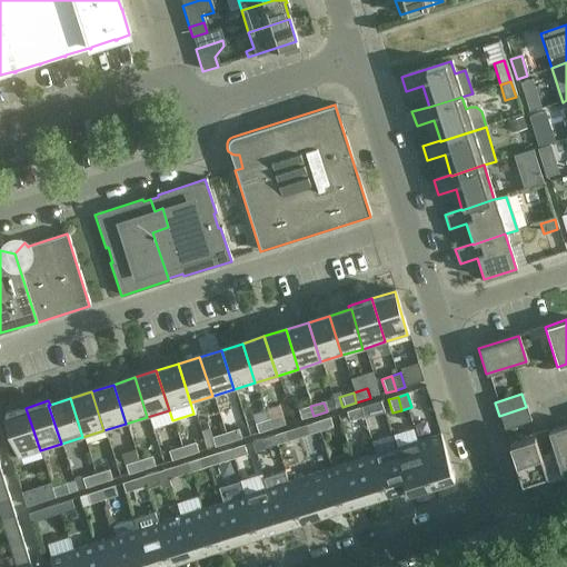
[(372,405),(358,409),(361,418),(362,417),(366,427),(378,423),(372,405)]
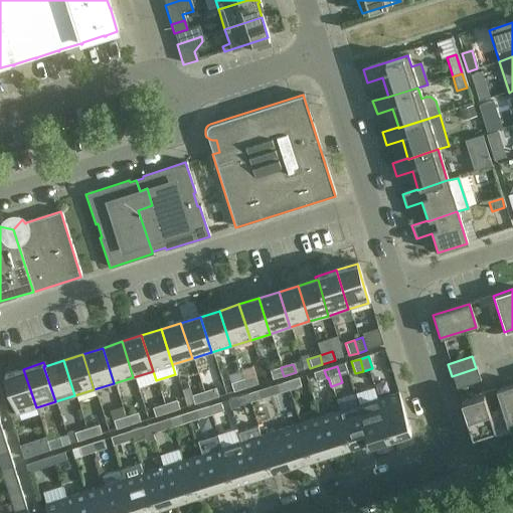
[(284,376),(281,367),(269,371),(272,379),(284,376)]
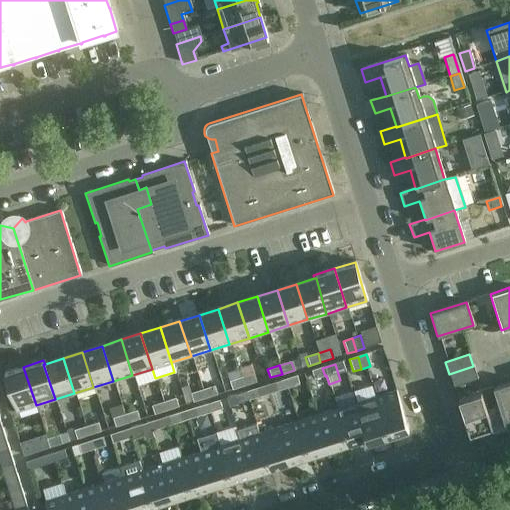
[(473,366),(449,374),(453,386),(477,379),(473,366)]
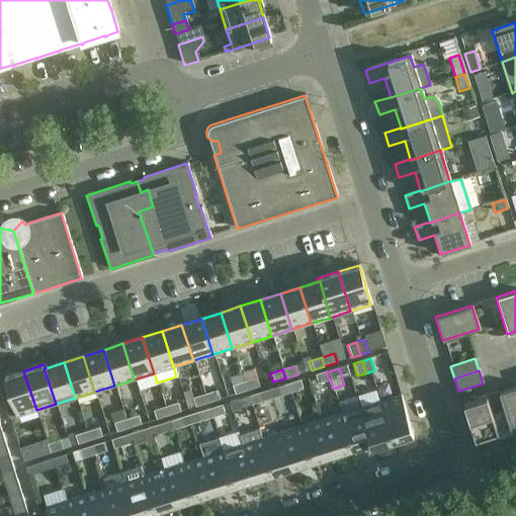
[(36,410),(23,371),(3,377),(15,417),(36,410)]
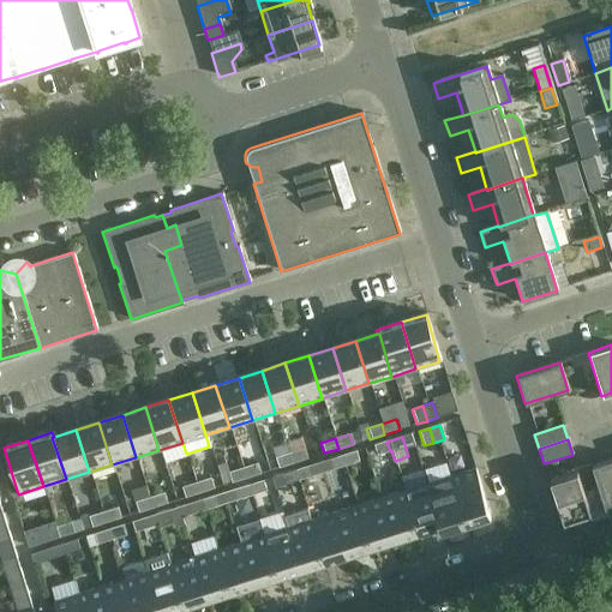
[(390,451),(387,442),(372,445),(376,455),(390,451)]
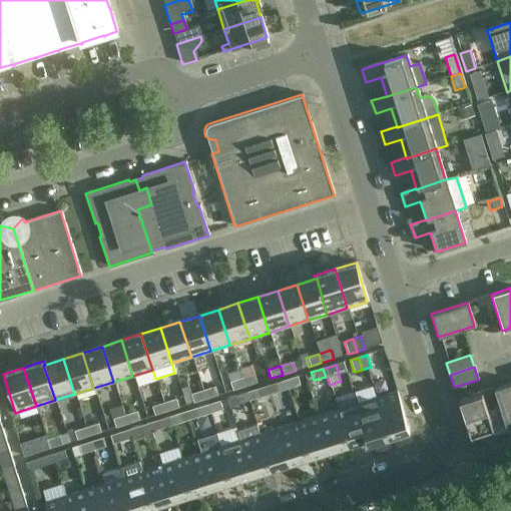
[(253,375),(240,379),(243,387),(256,383),(253,375)]
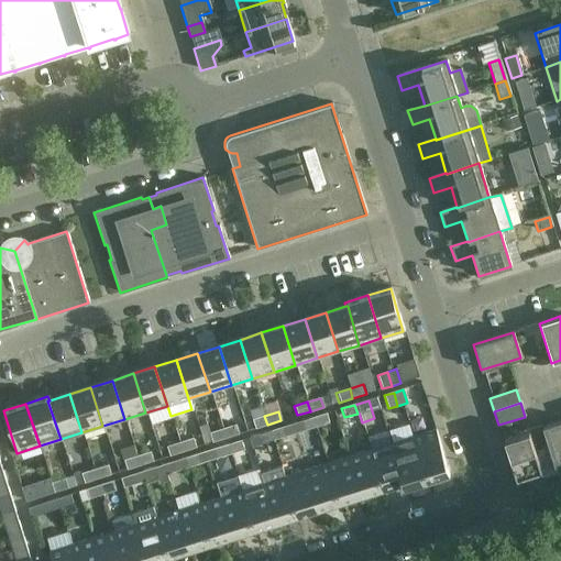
[(328,422),(326,414),(312,418),(315,427),(328,422)]
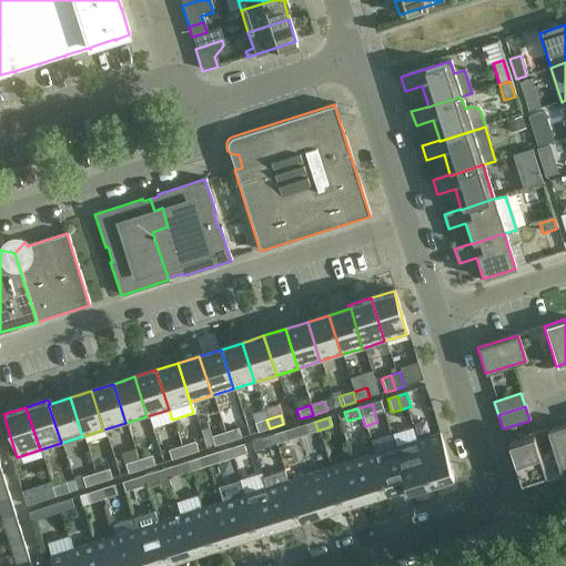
[(270,428),(266,420),(254,423),(258,433),(270,428)]
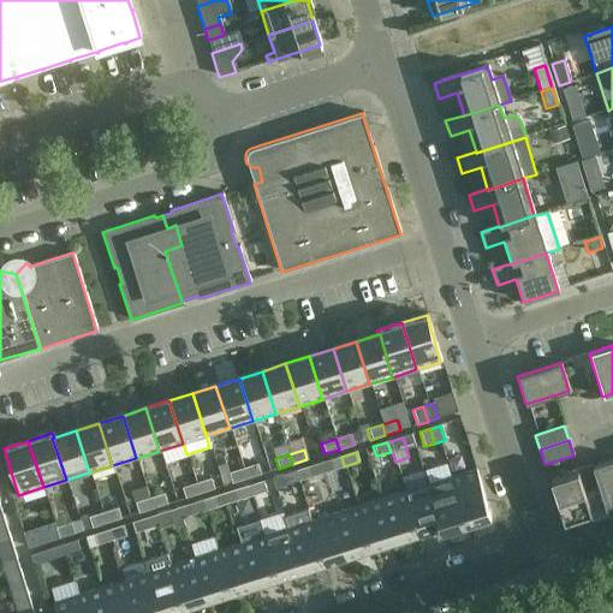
[(344,466),(341,457),(317,464),(321,474),(344,466)]
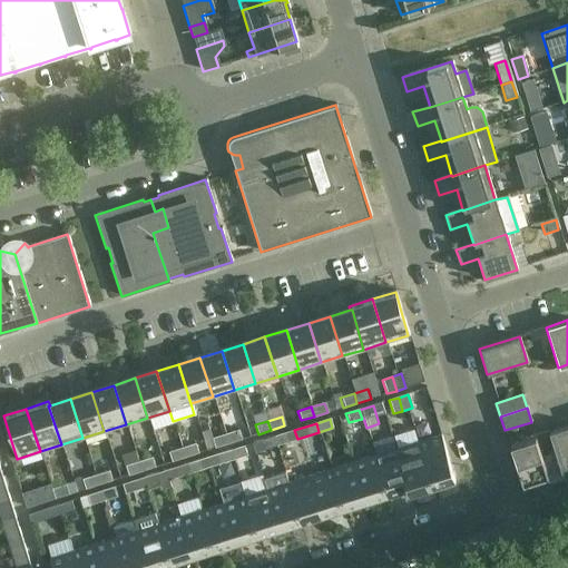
[(567,426),(548,432),(554,452),(561,473),(567,470),(567,426)]
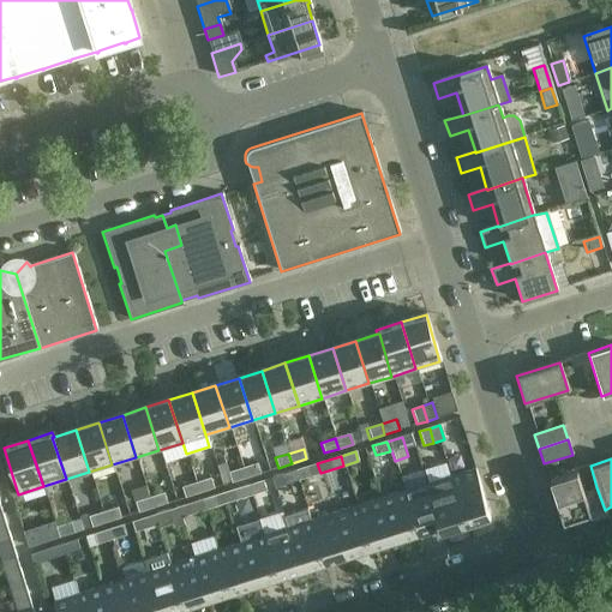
[(257,463),(241,468),(245,479),(259,474),(257,463)]
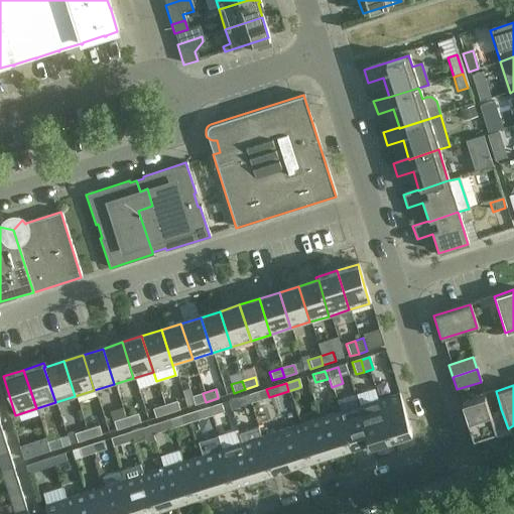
[(259,392),(247,396),(249,404),(262,399),(259,392)]
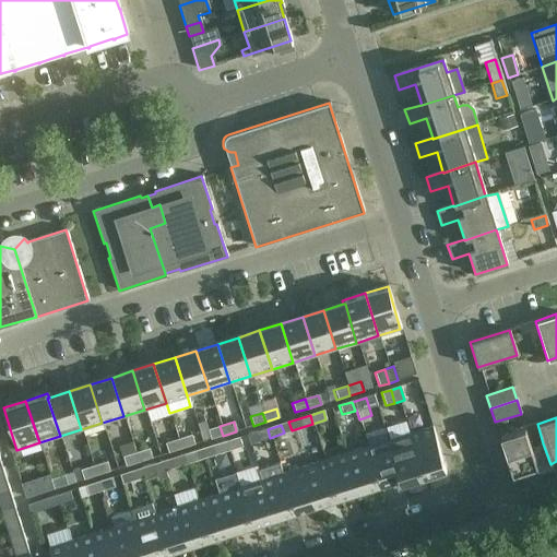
[(223,436),(220,426),(208,430),(210,439),(223,436)]
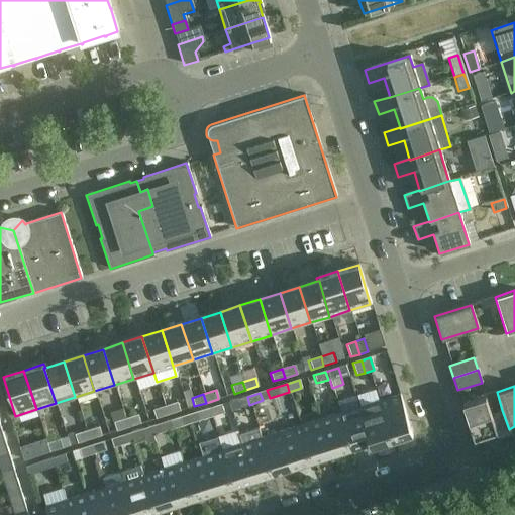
[(399,394),(379,401),(391,440),(411,433),(399,394)]
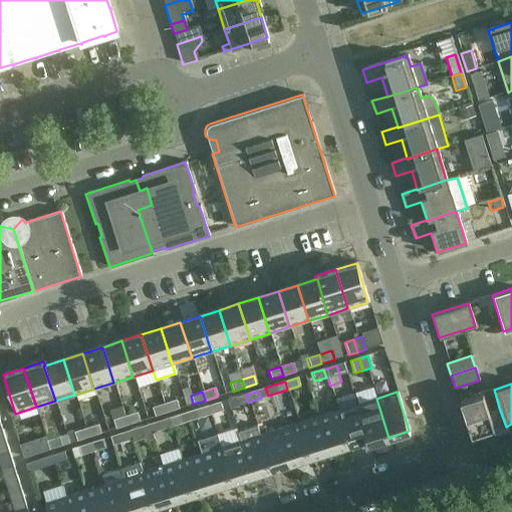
[(507,432),(499,408),(487,412),(481,394),(459,401),(464,415),(463,415),(470,438),(492,431),(494,437),(507,432)]
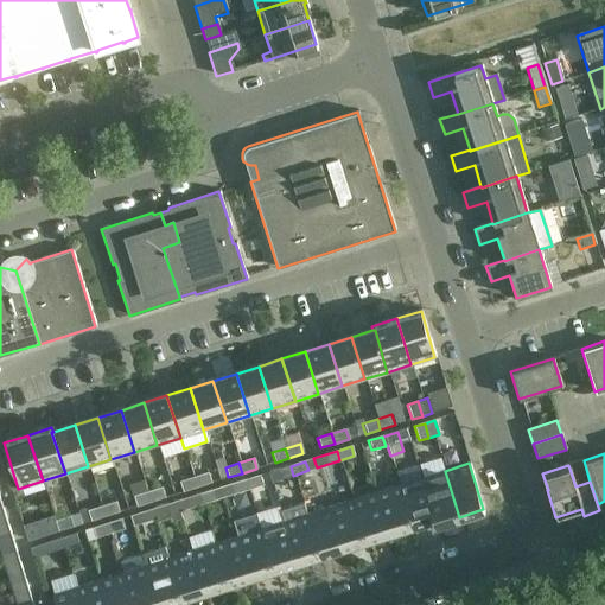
[(293,476),(291,466),(276,470),(280,479),(293,476)]
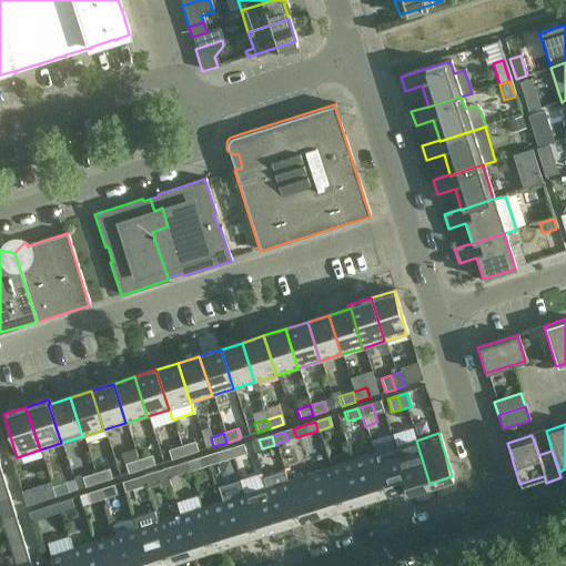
[(416,441),(394,447),(407,486),(405,487),(407,491),(430,484),(416,441)]
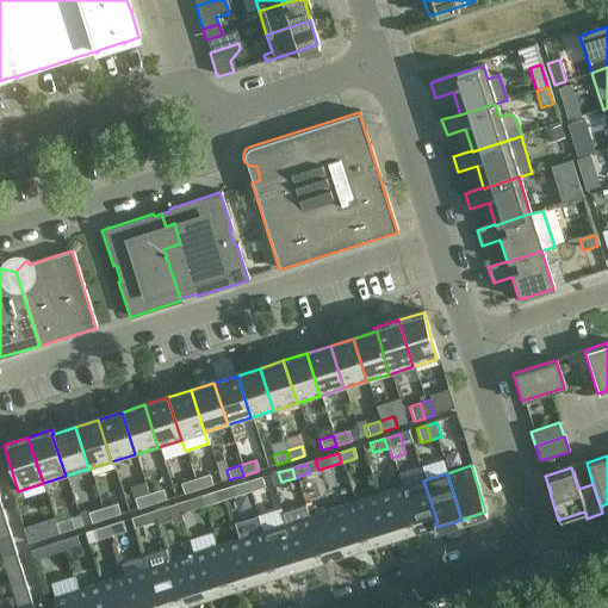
[(209,475),(193,479),(197,490),(212,485),(209,475)]
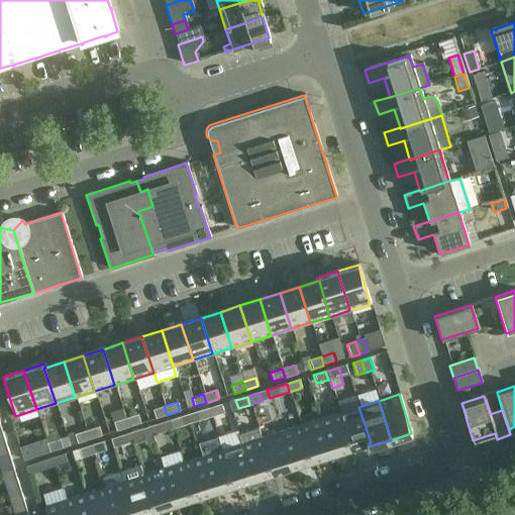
[(220,405),(208,408),(211,417),(222,413),(220,405)]
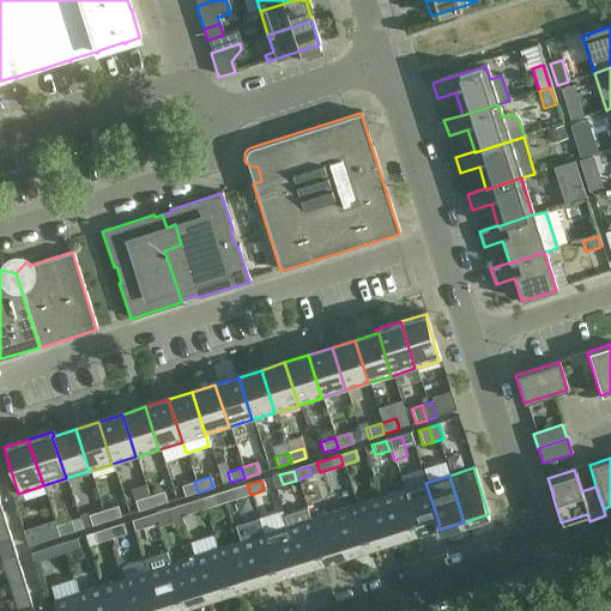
[(198,492),(194,482),(181,487),(183,497),(198,492)]
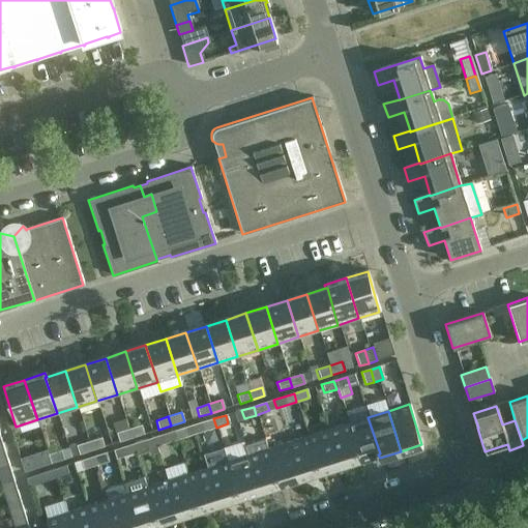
[(368,417),(347,423),(359,461),(378,455),(380,453),(368,417)]
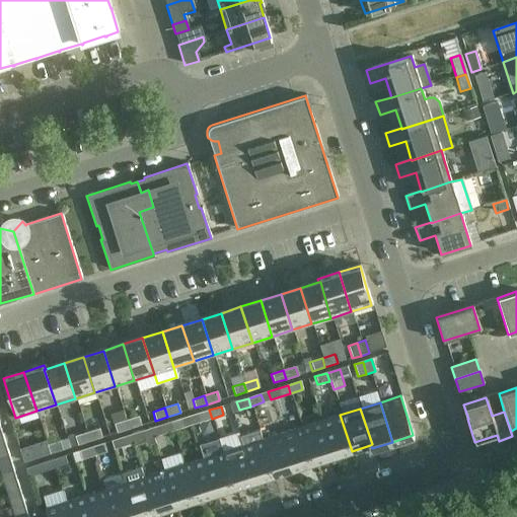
[(212,419),(209,410),(197,414),(200,422),(212,419)]
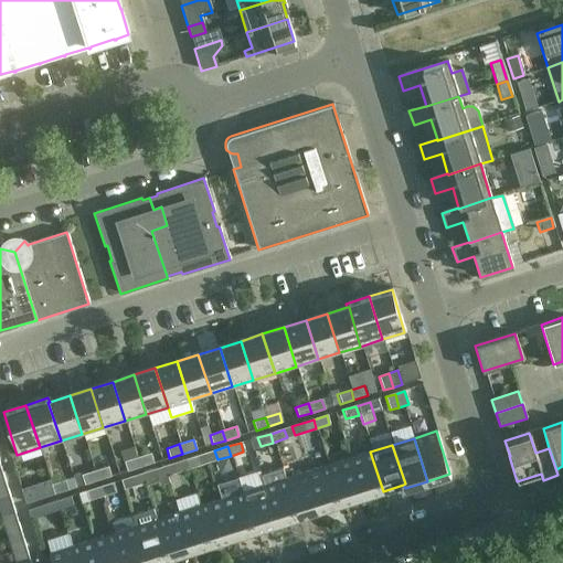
[(370,452),(349,458),(361,498),(383,491),(370,452)]
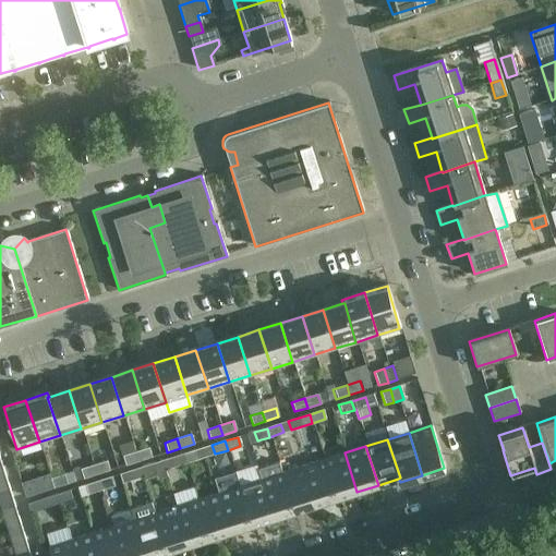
[(148,448),(134,452),(137,461),(152,457),(148,448)]
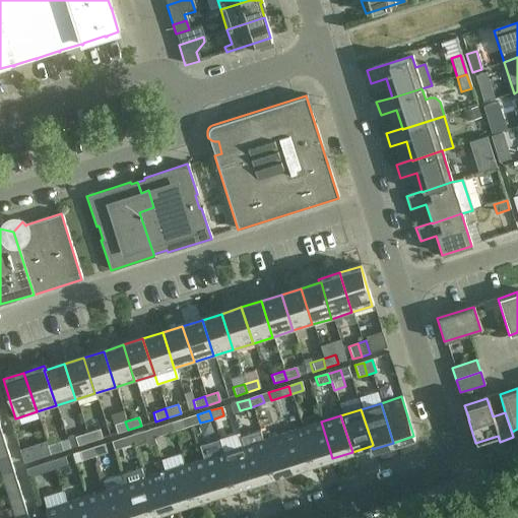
[(182,419),(170,424),(173,432),(185,429),(182,419)]
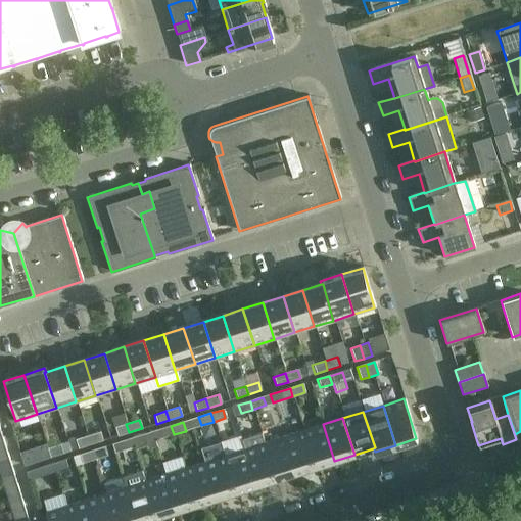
[(129,432),(126,424),(114,427),(117,436),(129,432)]
